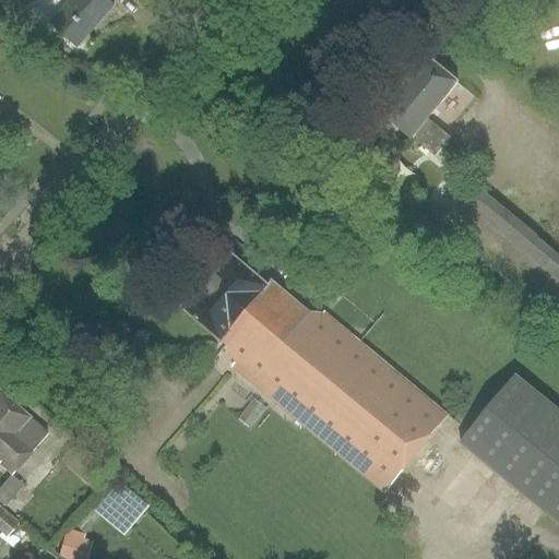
[(74,44),(110,2),(108,0),(76,0),(55,27),(74,44)]
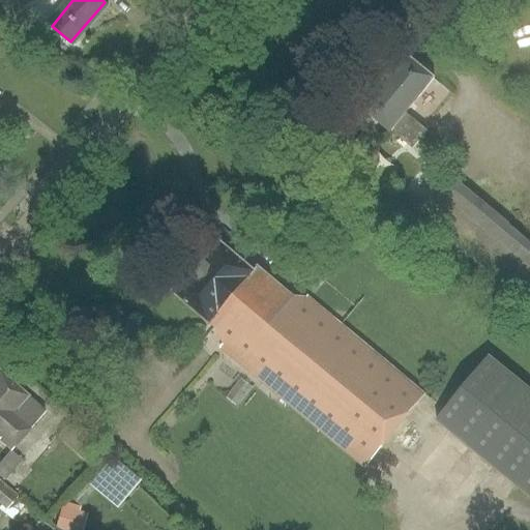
[(414,150),(429,131),(406,113),(434,79),(406,56),(363,109),(414,150)]
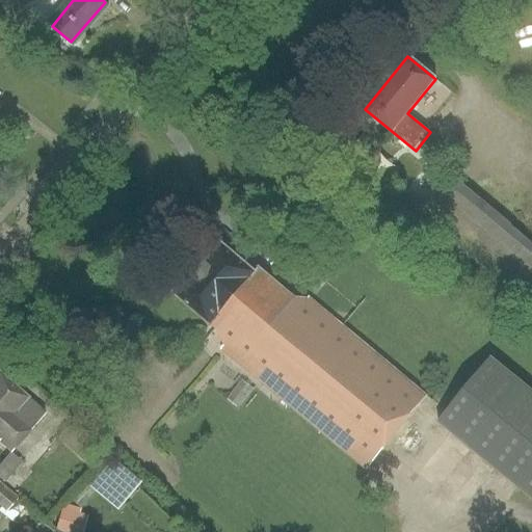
[(531,242),(443,173),(416,208),(460,244),(471,231),(531,277),(531,242)]
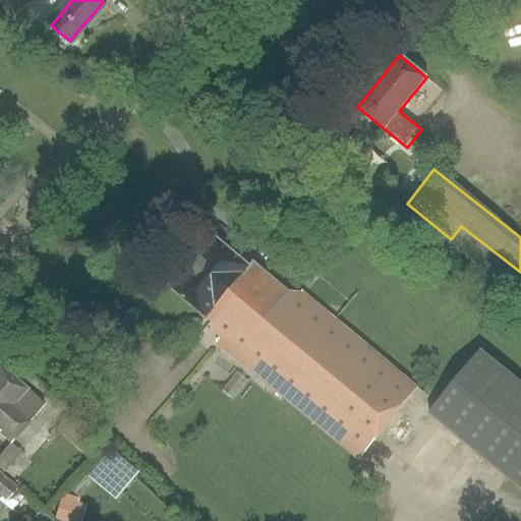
[(361,459),(419,388),(296,286),(291,292),(255,262),(251,267),(216,237),(172,290),(213,323),(221,338),(218,342),(361,459)]
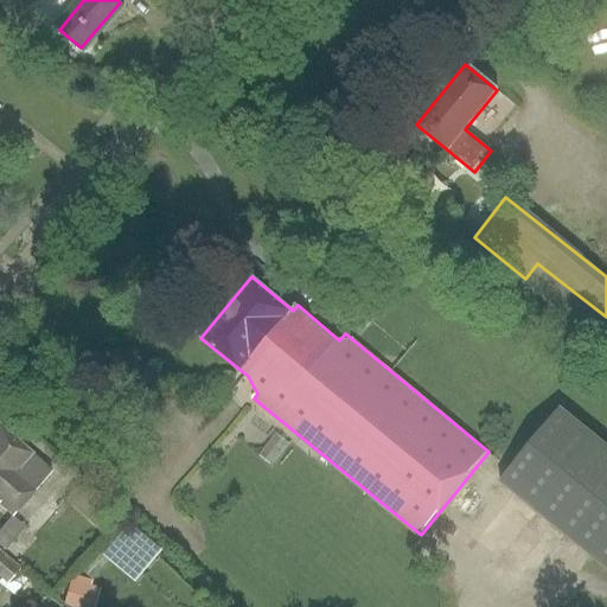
[(606,569),(606,447),(560,408),(499,480),(606,569)]
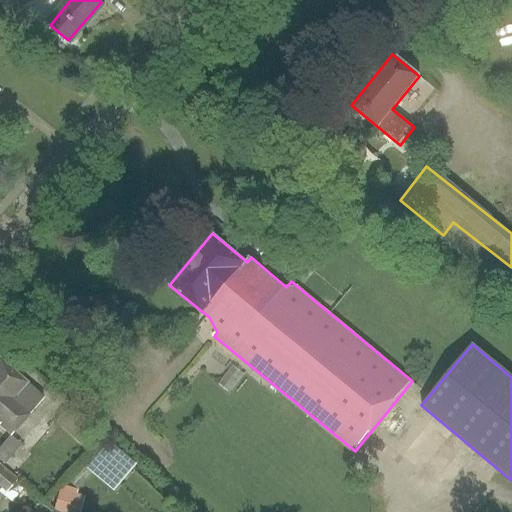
[(0,427),(10,436),(43,398),(0,360),(0,421),(0,427)]
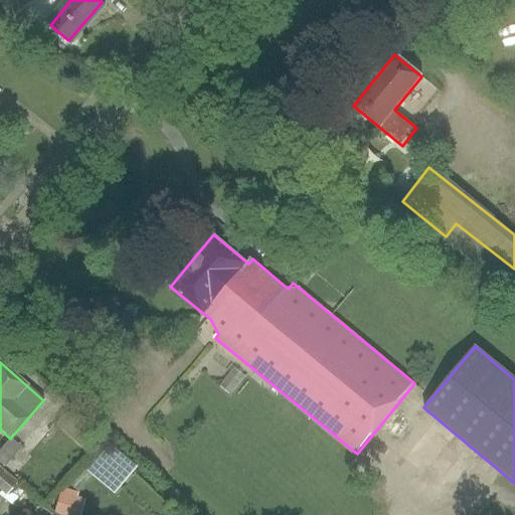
[(230,394),(244,377),(235,369),(220,386),(230,394)]
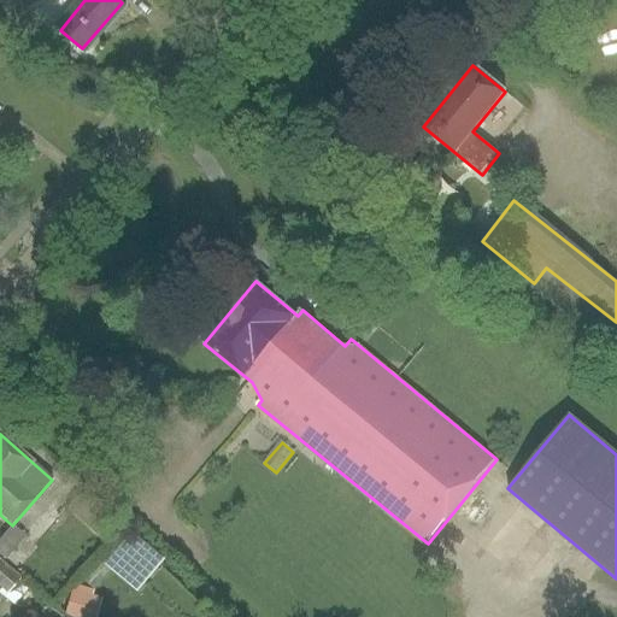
[(82,491),(66,507),(101,540),(118,522),(82,491)]
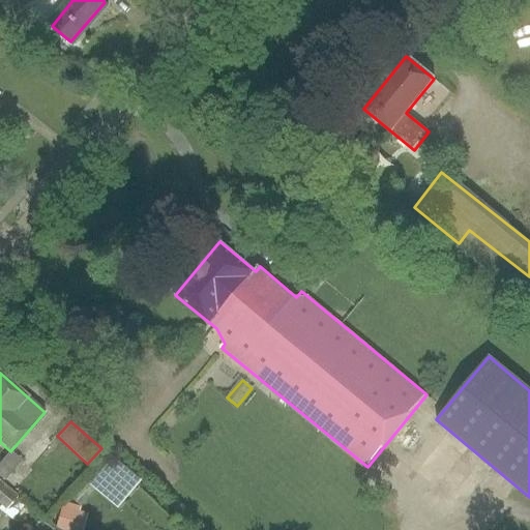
[(31,471),(24,465),(12,454),(0,468),(0,474),(8,482),(16,489),(31,471)]
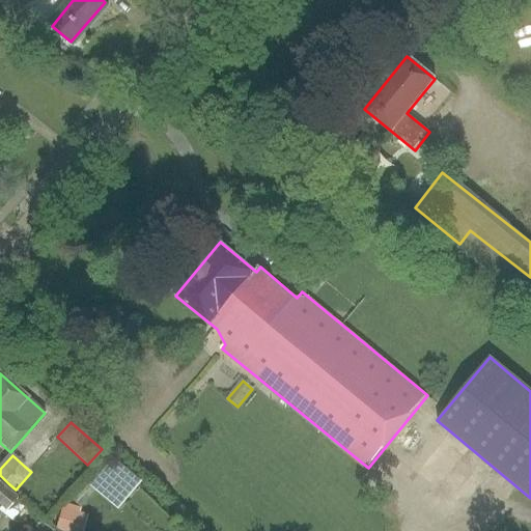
[(139,485),(110,462),(90,486),(119,510),(139,485)]
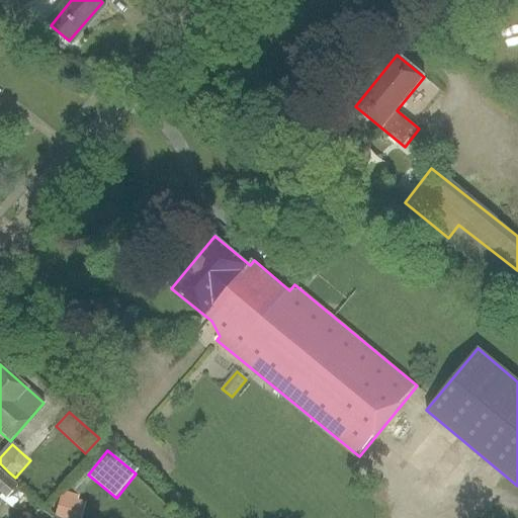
[(0,490),(8,497),(18,486),(1,470),(0,470),(0,490)]
